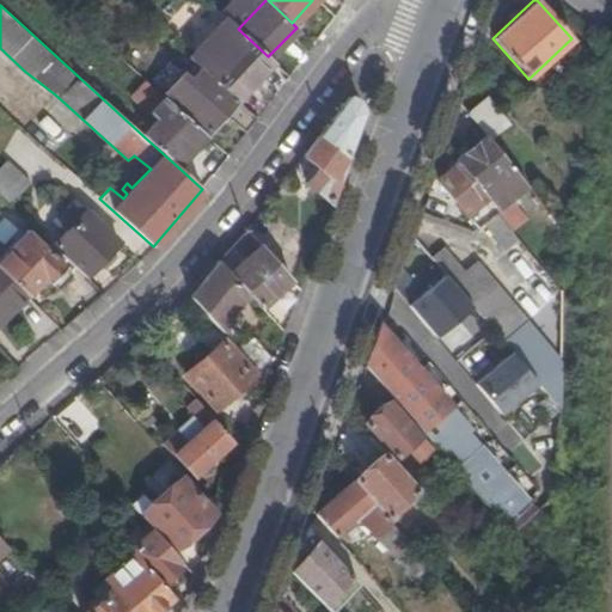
[(196,62),(216,81),(236,98),(270,59),(268,56),(238,29),(226,17),(201,46),(206,50),(196,62)]
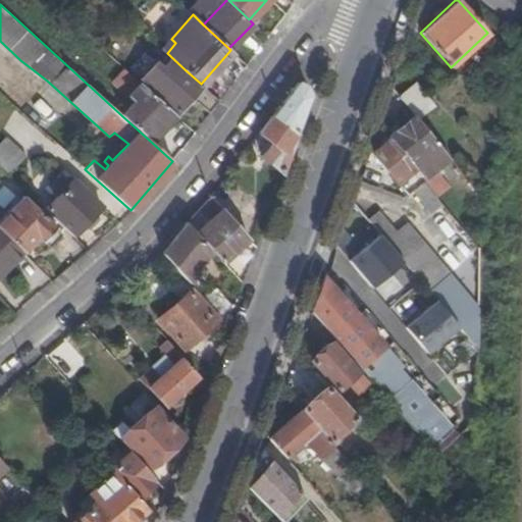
[(162,49),(167,53),(175,43),(171,39),(162,49)]
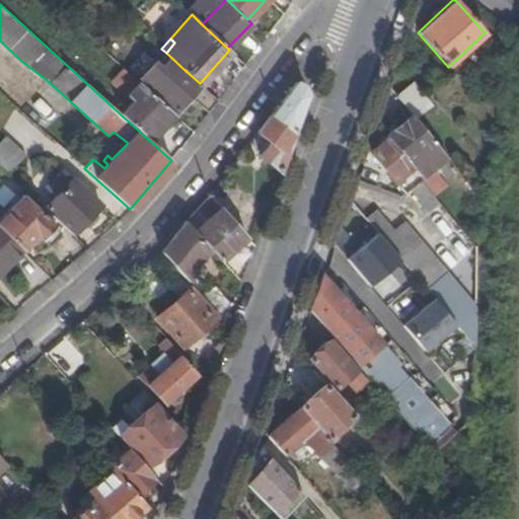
[(121,115),(149,140),(161,126),(164,128),(168,126),(172,122),(174,117),(172,115),(173,114),(156,97),(124,68),(112,82),(133,100),(121,115)]
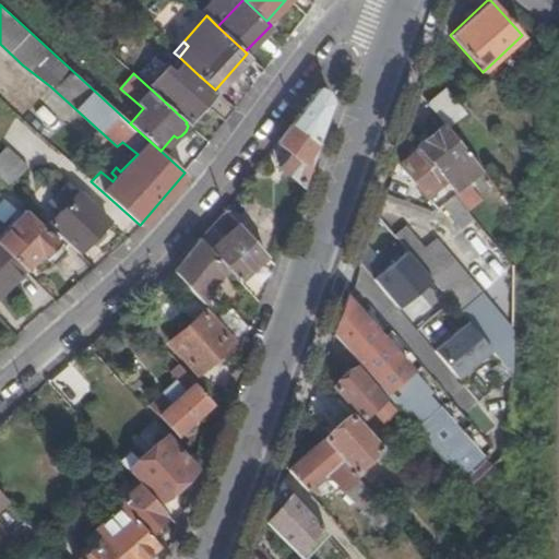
[(203,103),(224,121),(235,107),(215,90),(198,74),(191,81),(188,78),(182,82),(187,86),(173,103),(189,118),(203,103)]
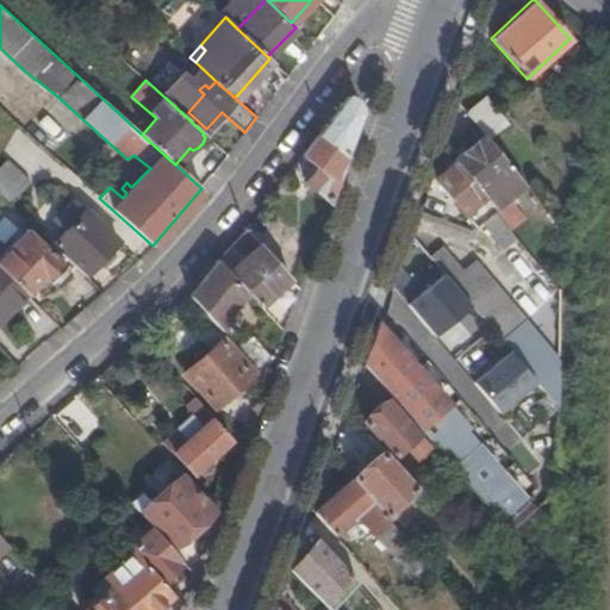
[(318,134),(344,155),(360,110),(355,99),(352,98),(347,95),(318,134)]
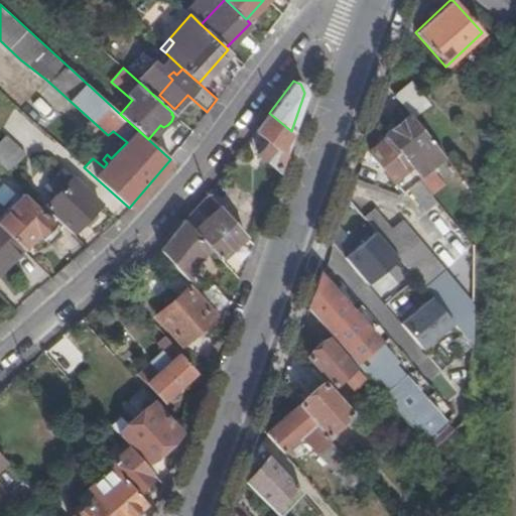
[(411,81),(394,95),(409,114),(412,118),(430,105),(411,81)]
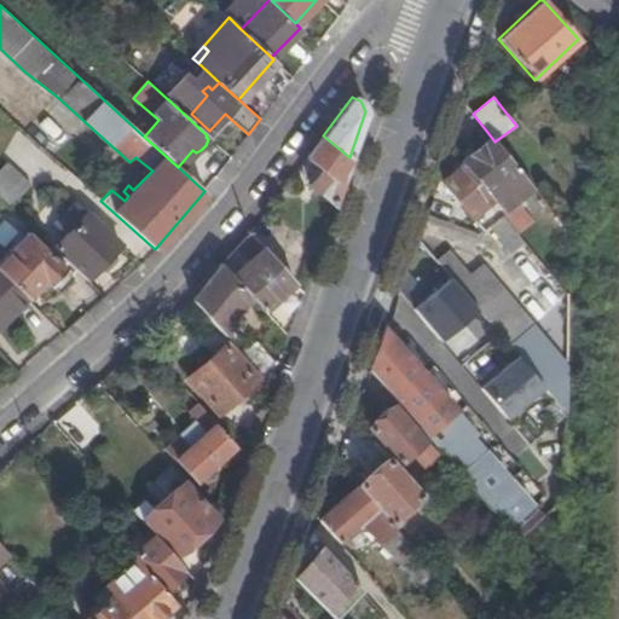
[(333,204),(350,157),(323,136),(307,157),(322,168),(310,184),(333,204)]
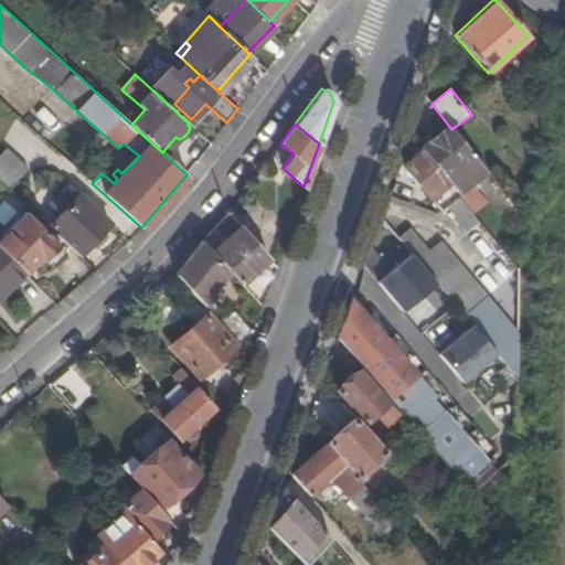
[(451,129),(448,125),(419,149),(422,151),(450,187),(455,193),(470,181),(483,170),(451,129)]
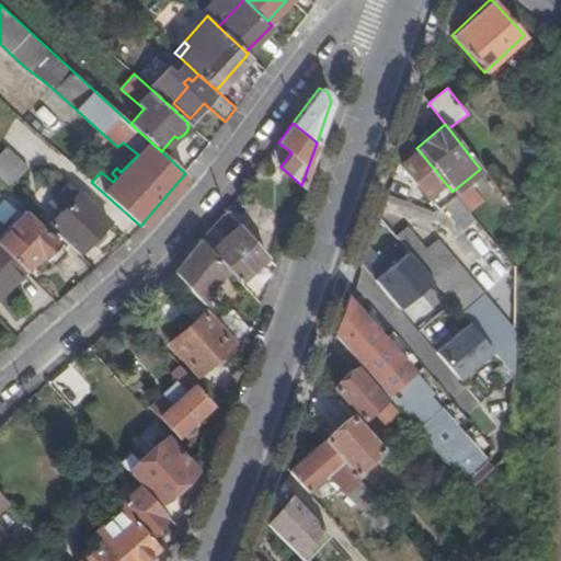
[(447,185),(419,150),(402,163),(403,167),(437,209),(443,205),(455,195),(451,192),(447,185)]
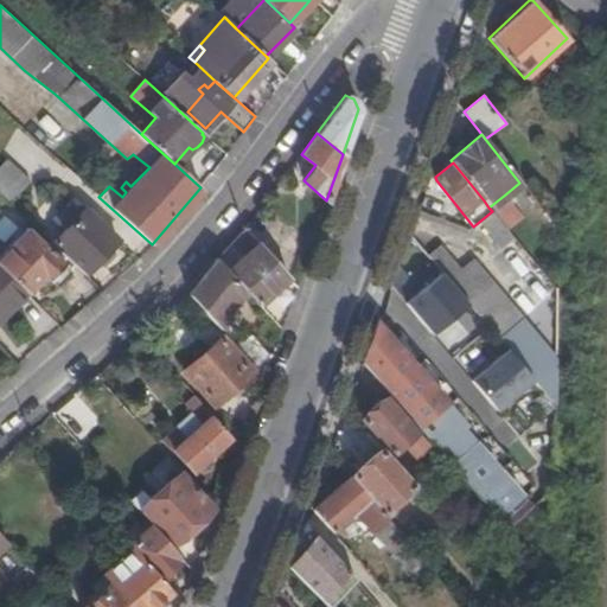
[(0,177),(0,196),(12,208),(33,185),(11,165),(0,177)]
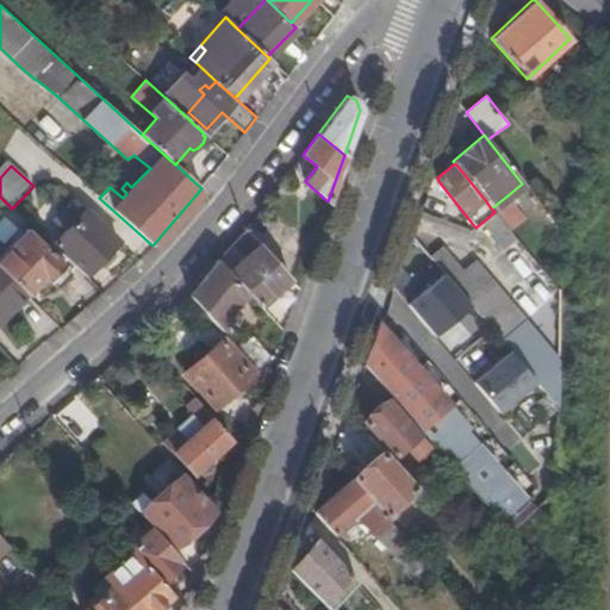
[(508,195),(491,209),(495,212),(510,232),(527,219),(508,195)]
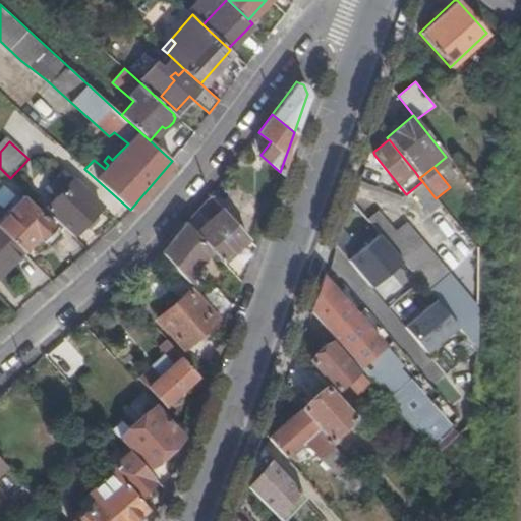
[(43,209),(72,236),(101,206),(63,171),(53,182),(61,190),(43,209)]
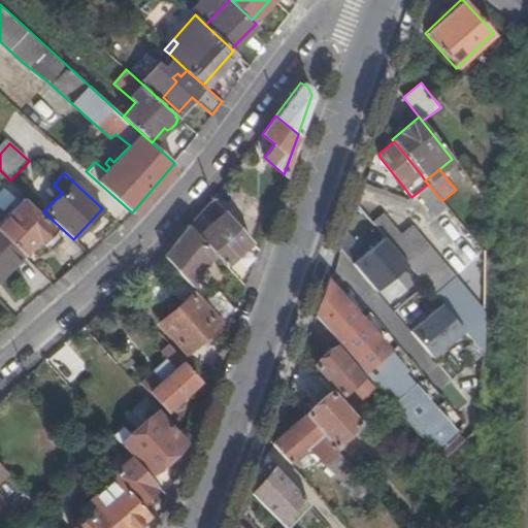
[(428,184),(417,193),(435,218),(448,207),(441,201),(428,184)]
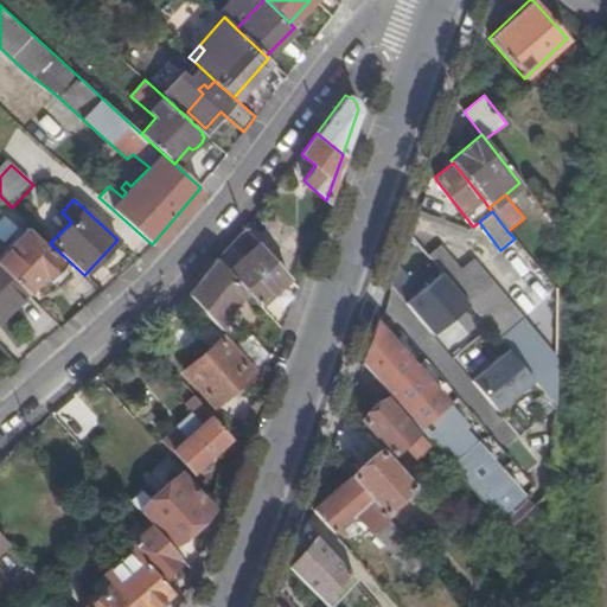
[(0,215),(0,238),(5,242),(17,227),(0,215)]
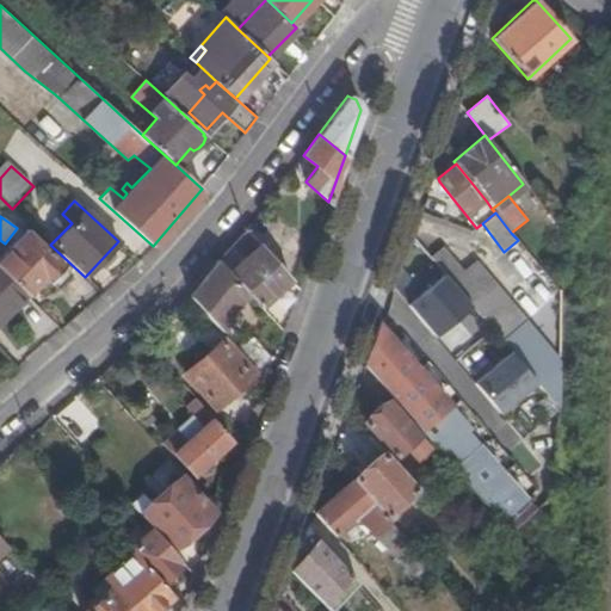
[(0,270),(25,295),(44,277),(57,289),(71,276),(62,267),(65,265),(26,229),(0,254),(0,270)]
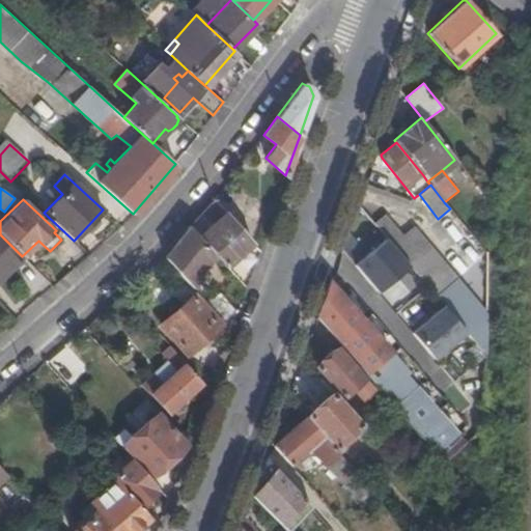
[(245,287),(258,250),(214,200),(202,213),(212,224),(198,236),(213,252),(245,287)]
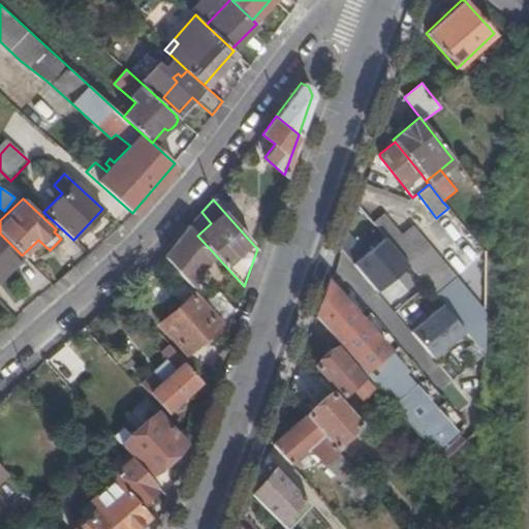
[(261,221),(251,209),(240,219),(250,231),(261,221)]
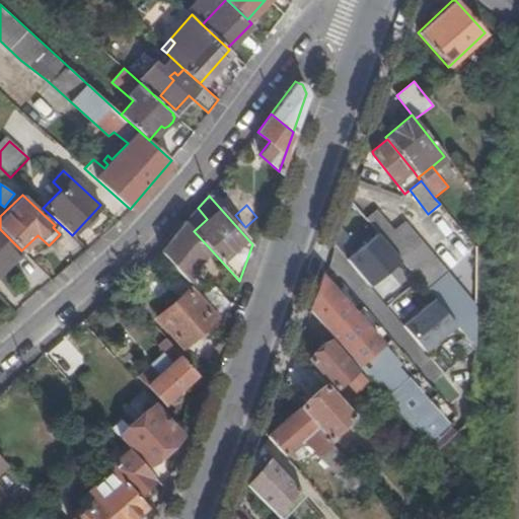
[(377,210),(366,219),(376,231),(400,260),(434,299),(455,323),(474,347),(474,313),(452,287),(456,283),(404,221),(394,229),(377,210)]
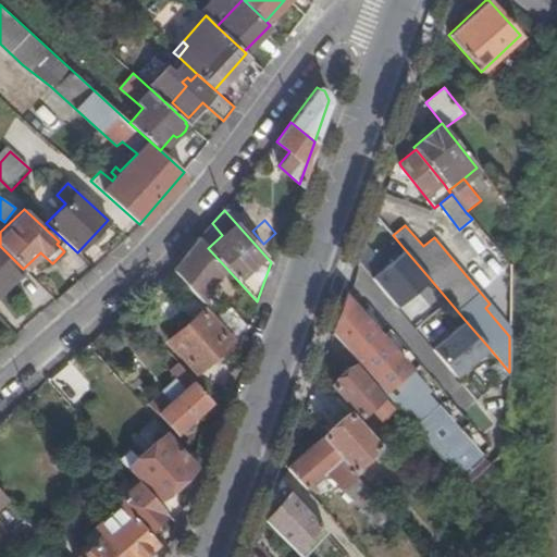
[(198,296),(223,264),(208,248),(198,238),(173,270),(198,296)]
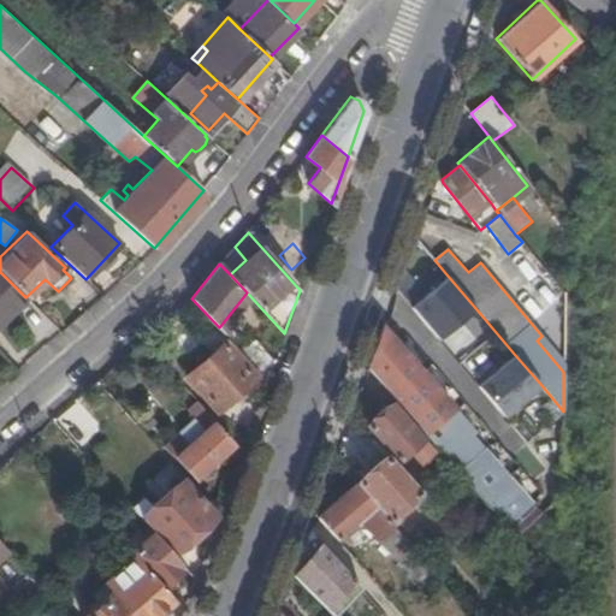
[(0,320),(25,297),(0,272),(0,320)]
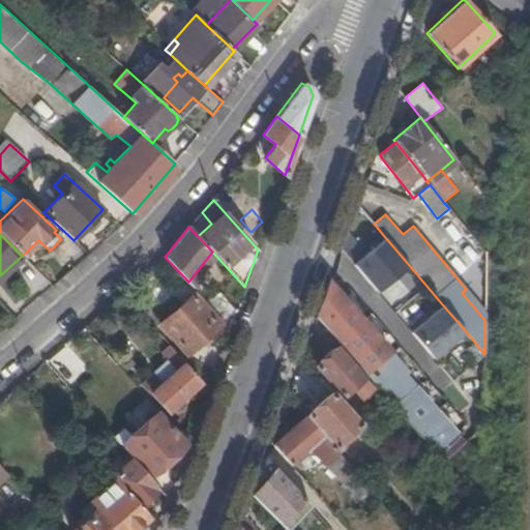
[(409,265),(384,236),(353,263),(377,291),(385,285),(386,286),(409,265)]
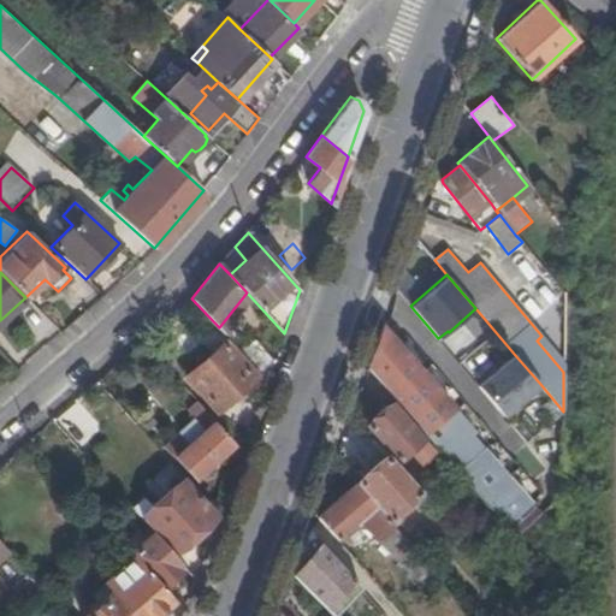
[(473,432),(381,329),(367,368),(519,540),(560,586),(562,492),(539,513),(498,467),(469,434),(473,432)]
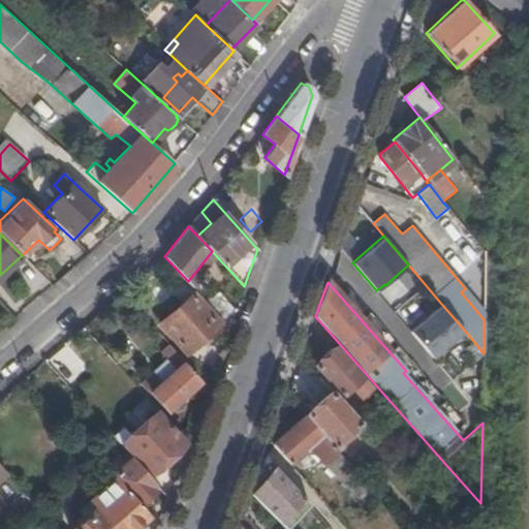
[(229,328),(236,309),(218,288),(205,300),(229,328)]
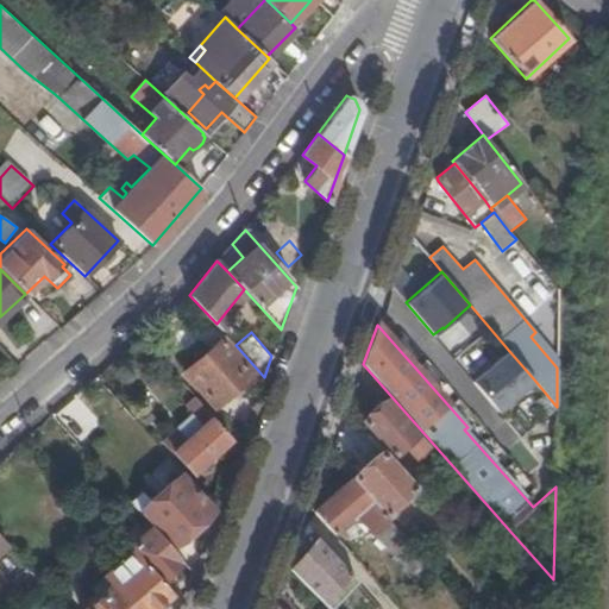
[(252,372),(223,338),(184,371),(213,406),(252,372)]
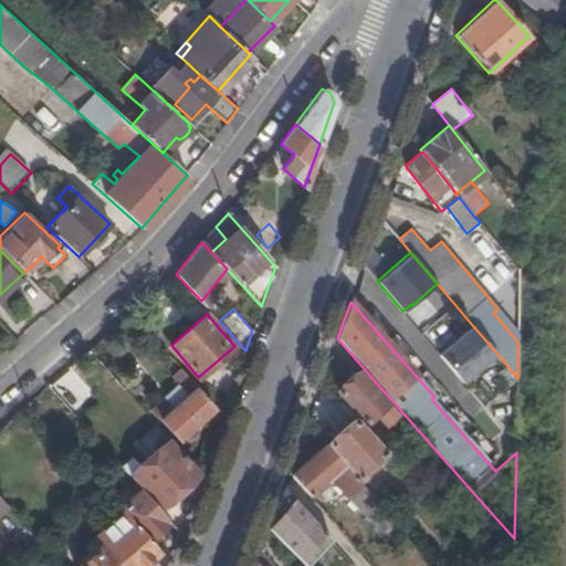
[(496,353),(473,326),(447,349),(446,348),(438,354),(463,383),(496,353)]
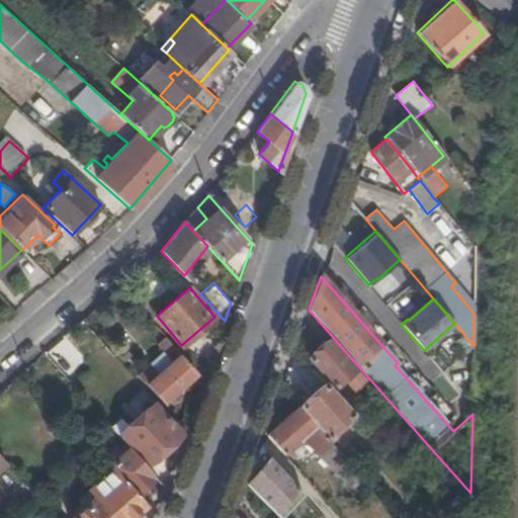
[(163,403),(195,371),(166,339),(157,347),(163,354),(140,375),(163,403)]
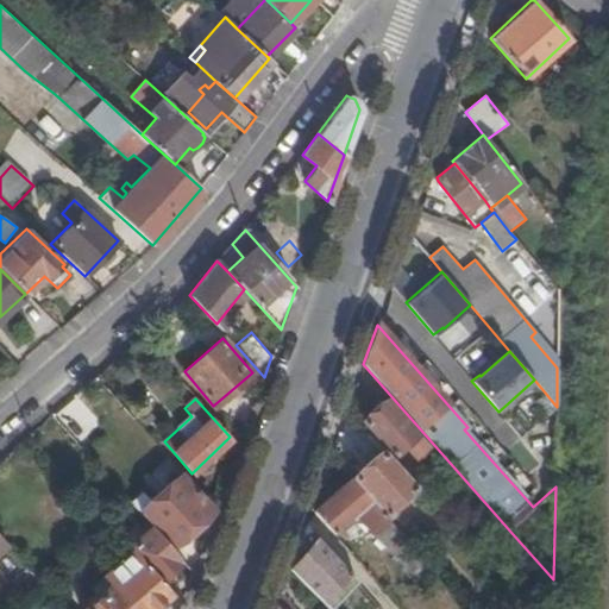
[(418,434),(385,400),(362,421),(393,457),(418,434)]
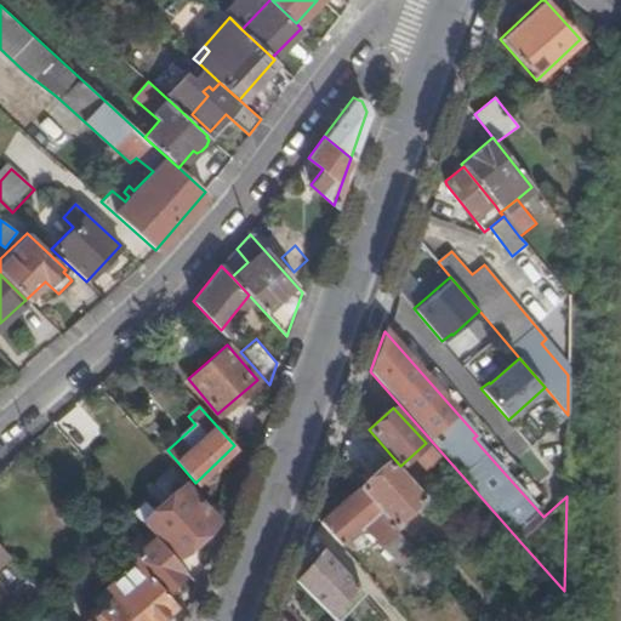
[(423,497),(389,459),(358,488),(392,525),(423,497)]
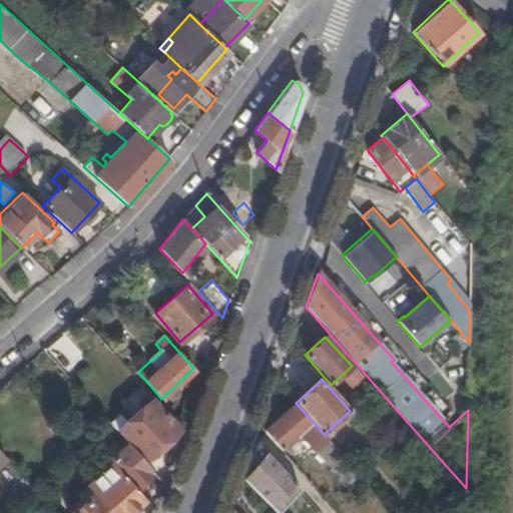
[(176,446),(182,431),(178,429),(152,401),(154,399),(142,386),(127,400),(139,413),(127,423),(119,415),(110,424),(124,439),(142,460),(163,442),(166,446),(170,443),(176,446)]
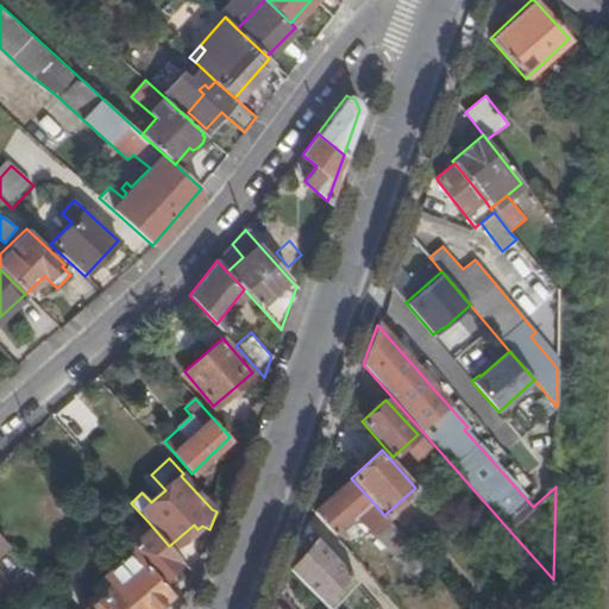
[(384,515),(351,478),(314,512),(334,534),(357,514),(396,559),(412,546),(384,515)]
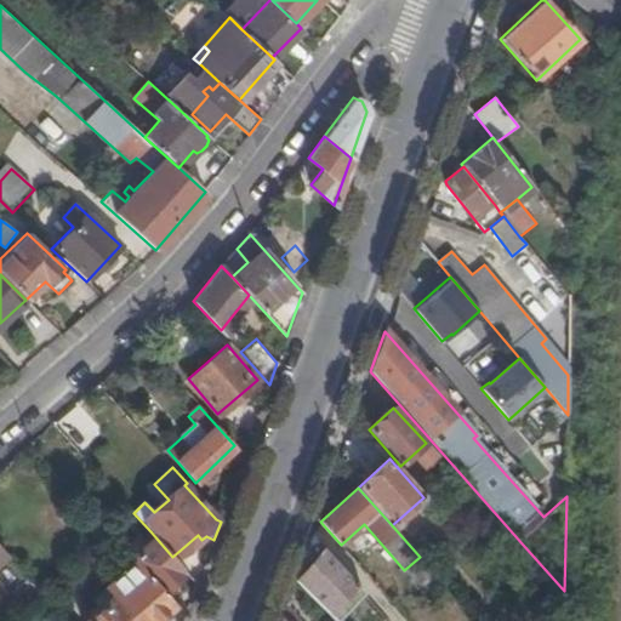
[(180,565),(172,557),(151,531),(141,539),(144,543),(132,556),(136,560),(164,591),(180,576),(175,570),(180,565)]
